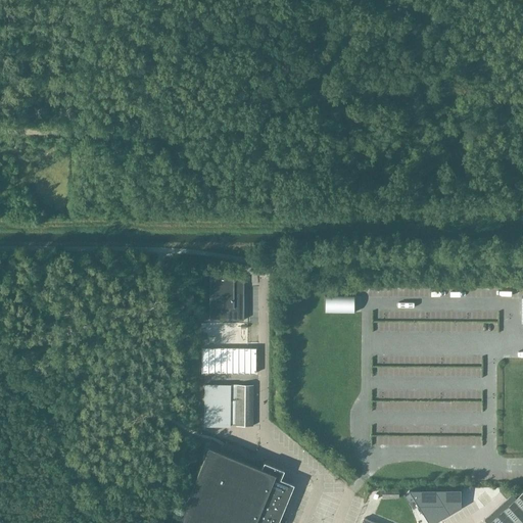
[(209,274),(209,320),(243,320),(243,278),(233,278),(233,274),(209,274)]
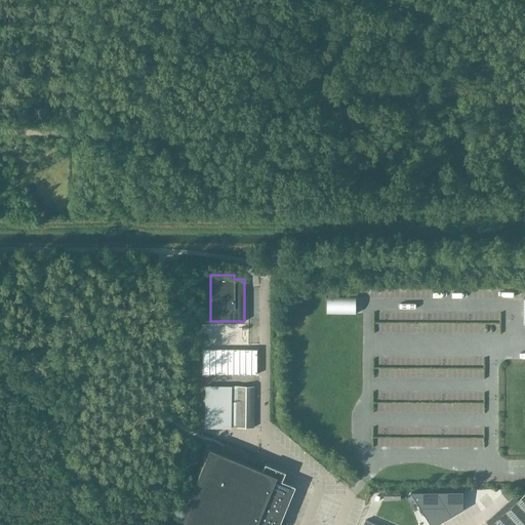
[(326,296),(325,313),(356,313),(356,297),(326,296)]
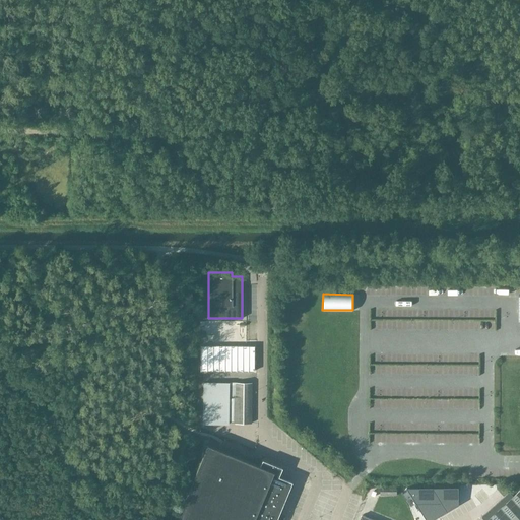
[(251,382),(235,382),(235,397),(229,397),(229,383),(203,382),(203,425),(229,425),(229,421),(235,421),(235,423),(251,424),(251,382)]
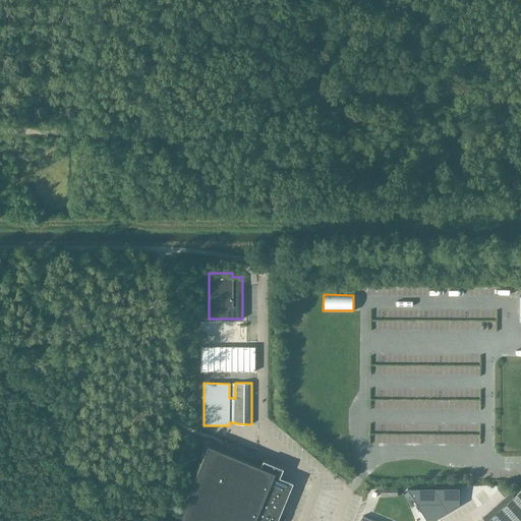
[(259,466),(222,451),(207,445),(175,520),(281,520),(283,515),(279,513),(292,482),(279,477),(282,468),(263,460),(259,466)]
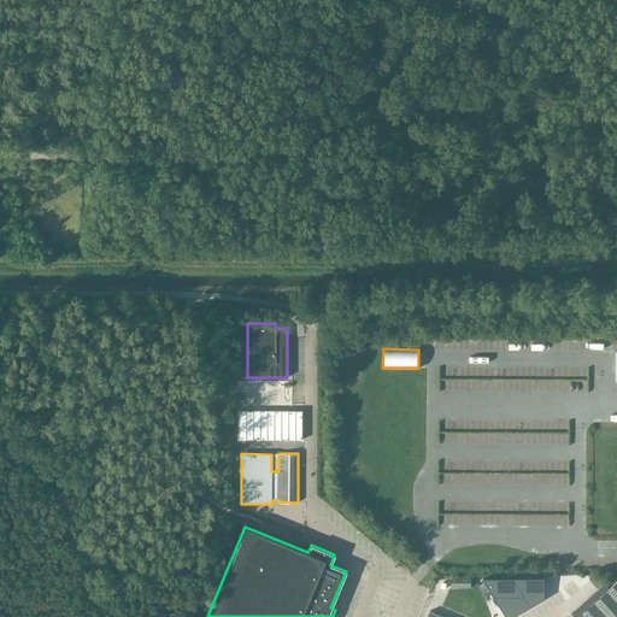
[(471,577),(452,576),(452,587),(471,587),(471,577)]
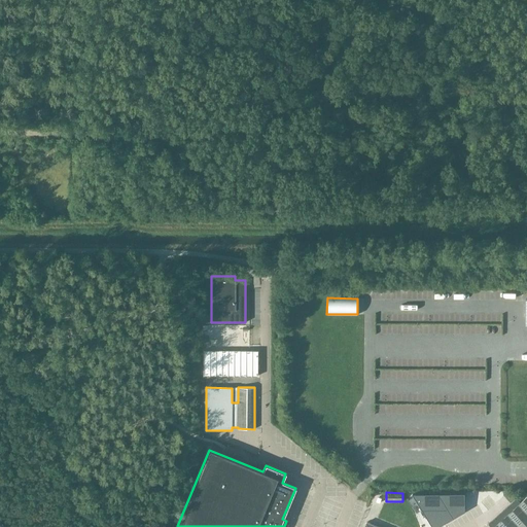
[(413,494),(431,526),(438,526),(465,512),(465,493),(413,493),(413,494)]
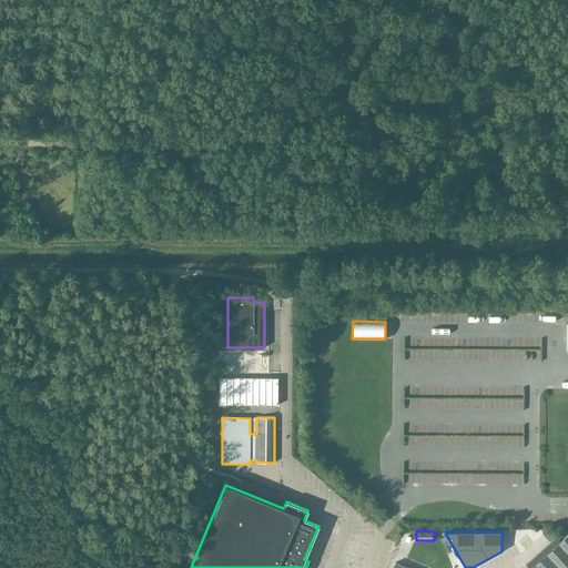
[(554,548),(531,567),(567,567),(567,535),(561,541),(554,548)]
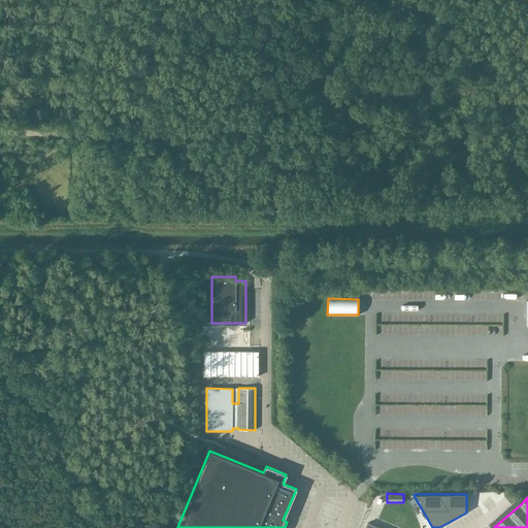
[(492,527),(494,527),(522,503),(518,499),(489,525),(492,527)]
